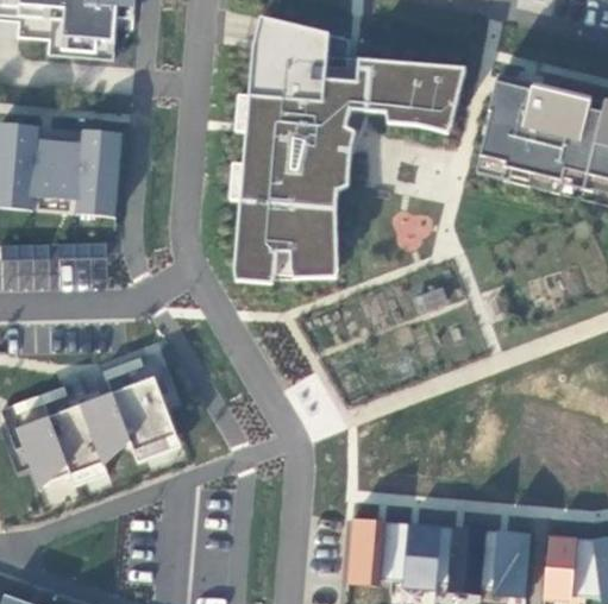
[(63,36),(116,39),(118,17),(137,17),(138,0),(0,0),(0,8),(66,16),(63,36)]
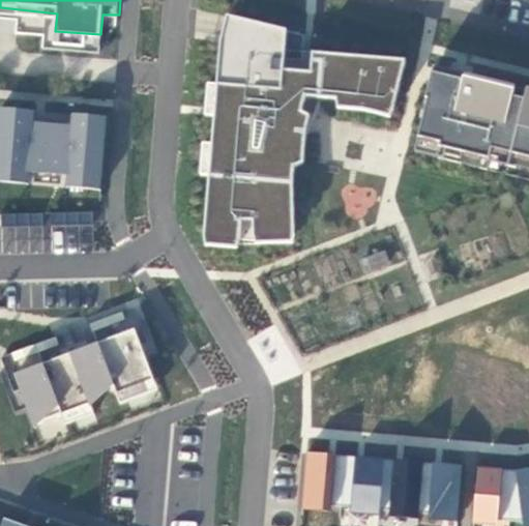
[(300,59),(302,32),(226,15),(218,46),(216,45),(211,110),(205,109),(204,120),(210,120),(201,236),(241,239),(243,221),(255,221),(255,235),(296,233),(294,182),(298,133),(311,100),(362,105),(393,112),(407,58),(313,50),(312,60),(300,59)]
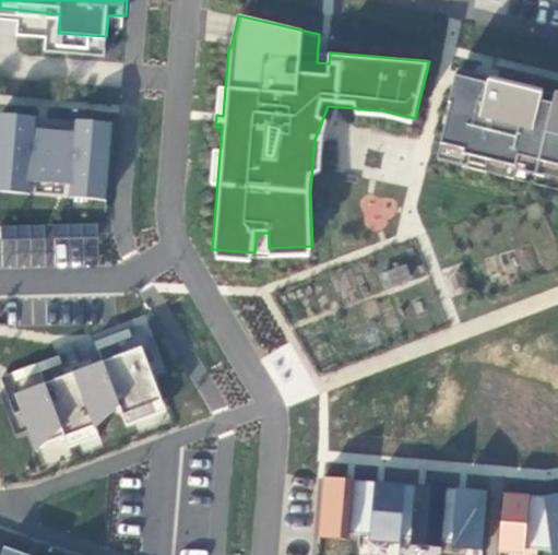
[(443,117),(436,152),(465,158),(462,169),(482,174),(484,164),(503,168),(501,179),(509,180),(514,160),(557,169),(557,178),(557,184),(557,92),(553,91),(549,102),(537,98),(539,87),(455,67),(448,103),(444,102),(440,116),(443,117)]
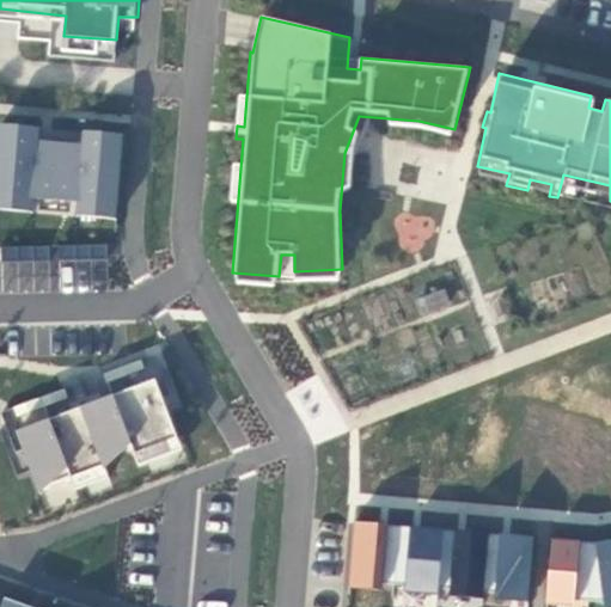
[(0,206),(34,209),(34,195),(77,198),(75,213),(116,216),(123,130),(84,127),(83,139),(41,135),(42,123),(0,120),(0,206)]
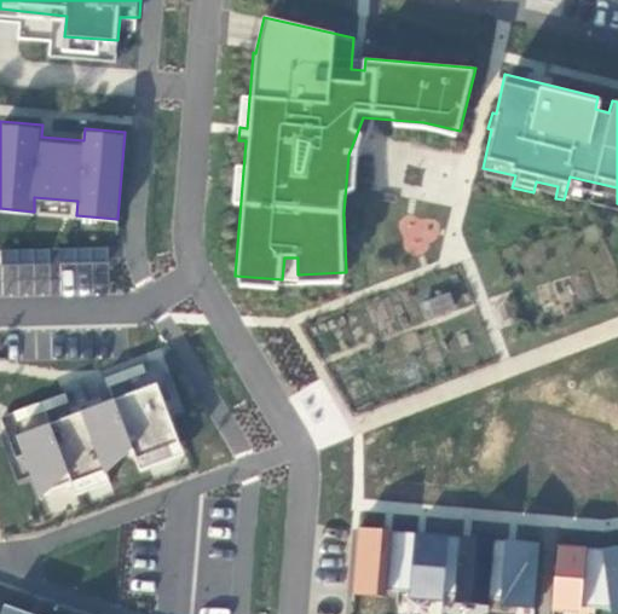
[(41,241),(1,247),(4,266),(44,261),(41,241)]
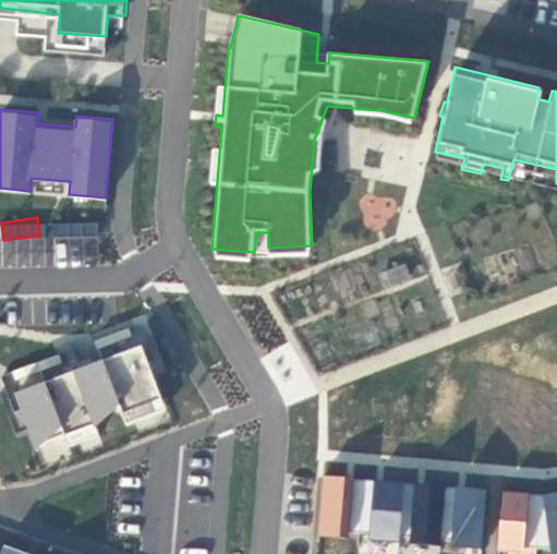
[(95,256),(96,219),(52,218),(52,255),(95,256)]
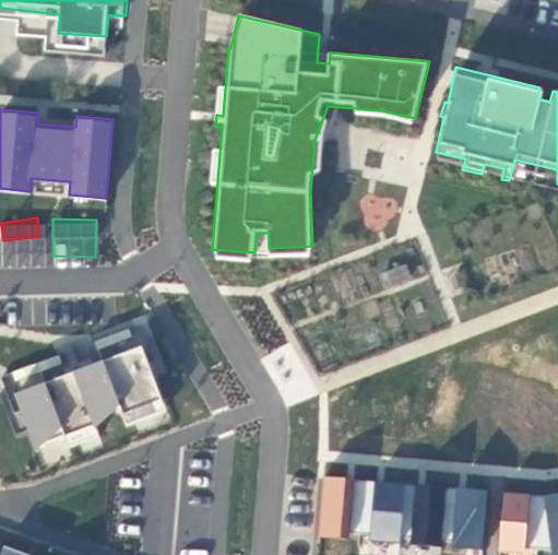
[(56,352),(6,367),(33,460),(101,440),(93,417),(118,411),(123,428),(166,415),(144,339),(129,343),(125,326),(93,334),(99,357),(60,368),(56,352)]
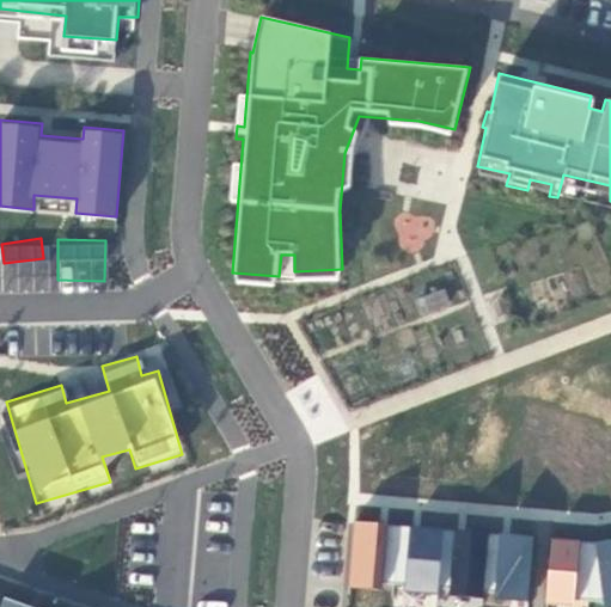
[(354,520),(348,583),(382,586),(382,578),(404,581),(404,589),(438,592),(438,584),(450,586),(450,593),(482,595),(483,588),(494,589),(494,598),(529,600),(533,534),(354,520)]
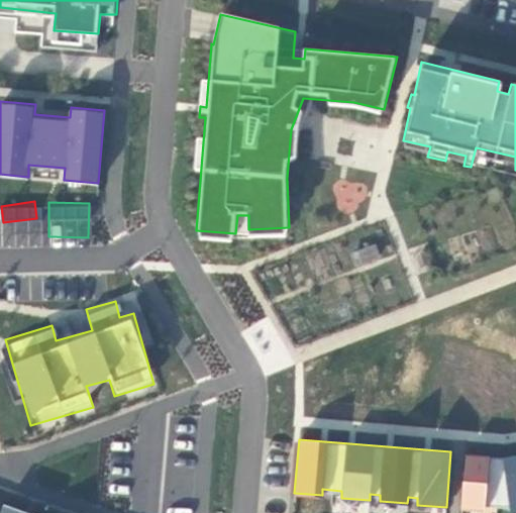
[(515,454),(504,456),(467,453),(461,508),(485,511),(486,503),(510,505),(511,511),(515,510),(515,454)]
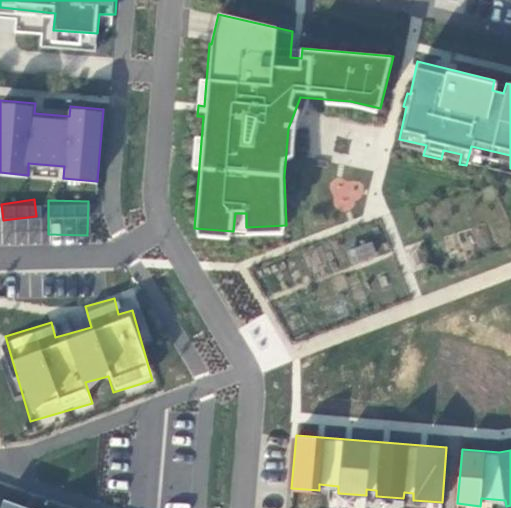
[(35,507),(0,496),(0,507),(35,507)]
